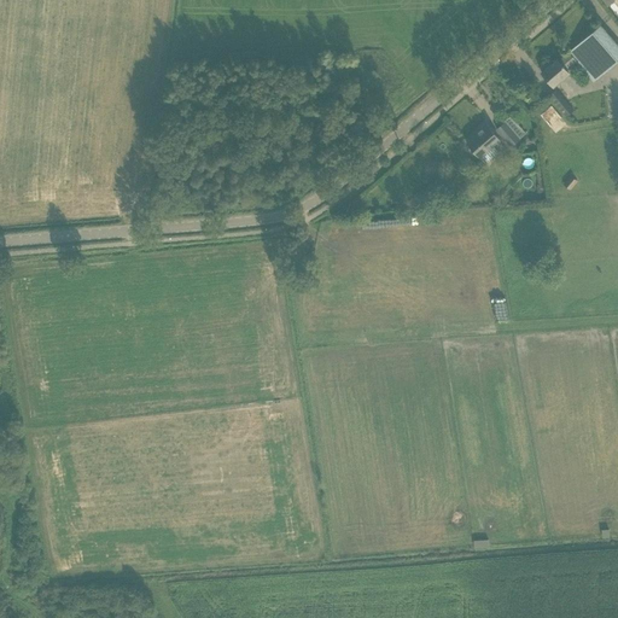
[(541,73),(553,86),(569,73),(565,69),(576,60),(593,81),(617,59),(617,45),(600,24),(567,52),(569,52),(558,60),(557,59),(541,73)]
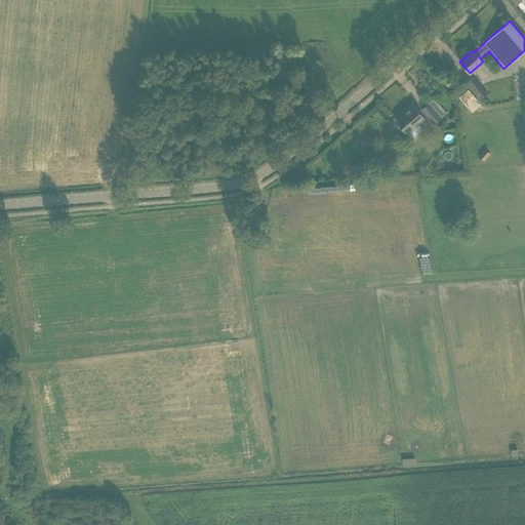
[(487,93),(473,76),(467,81),(480,98),(487,93)]
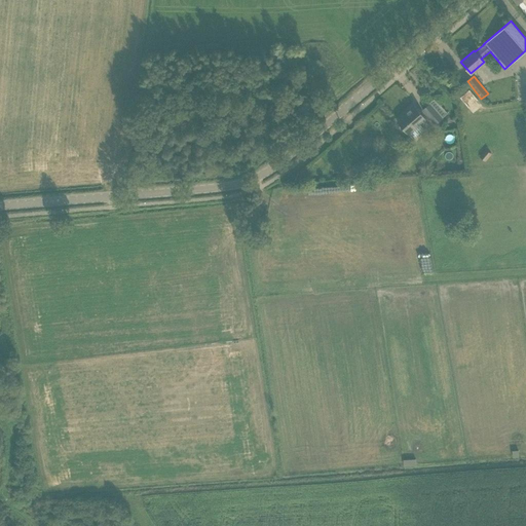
[(468,89),(459,98),(474,112),(482,104),(468,89)]
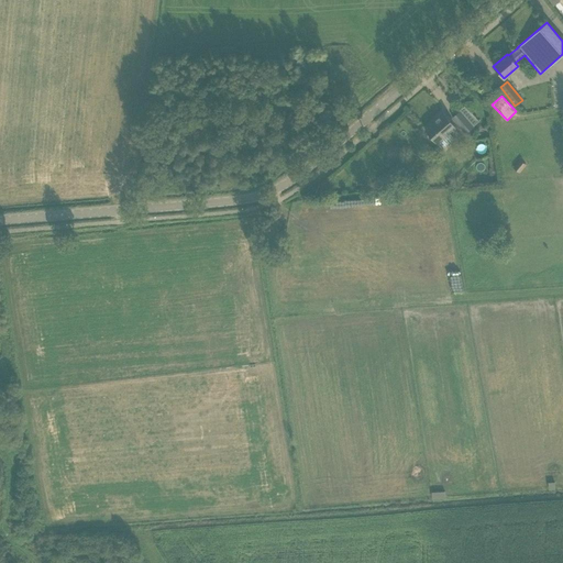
[(452,118),(465,132),(473,127),(460,111),(452,118)]
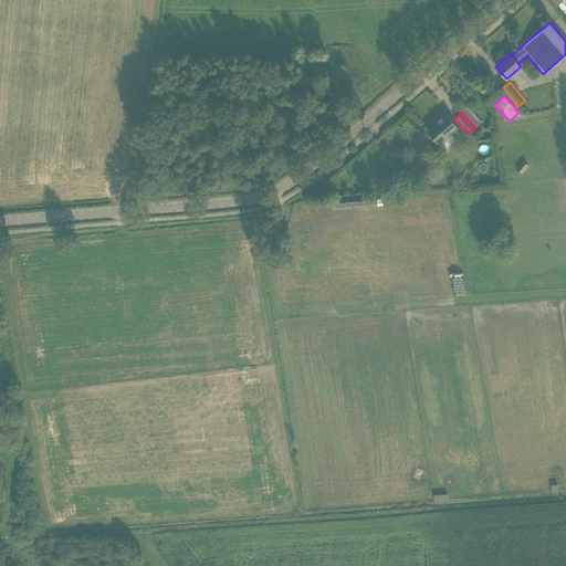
[(429,137),(432,140),(436,140),(439,144),(458,128),(443,113),(438,118),(439,119),(427,130),(430,134),(429,137)]
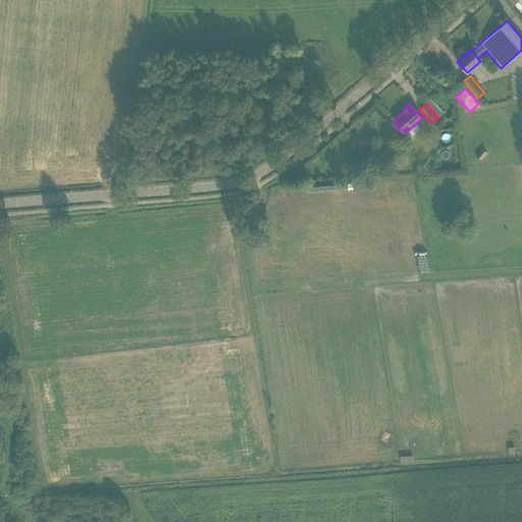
[(481,149),(475,156),(481,161),(486,154),(481,149)]
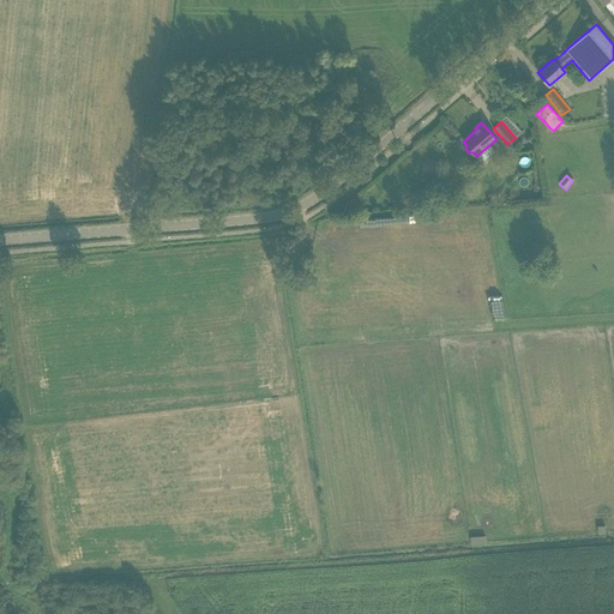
[(304,325),(295,325),(298,339),(305,338),(304,325)]
